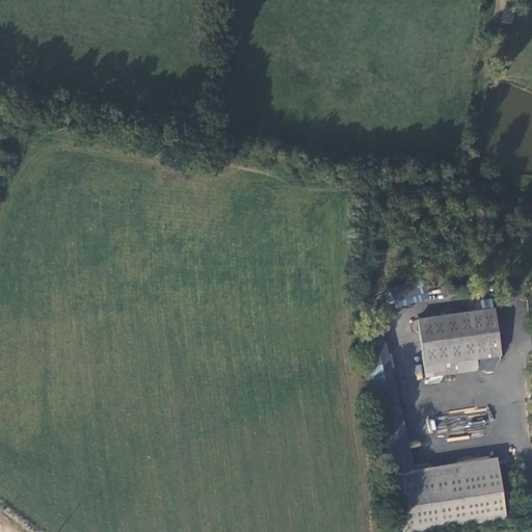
[(387,306),(424,302),(423,283),(384,287),(387,306)]
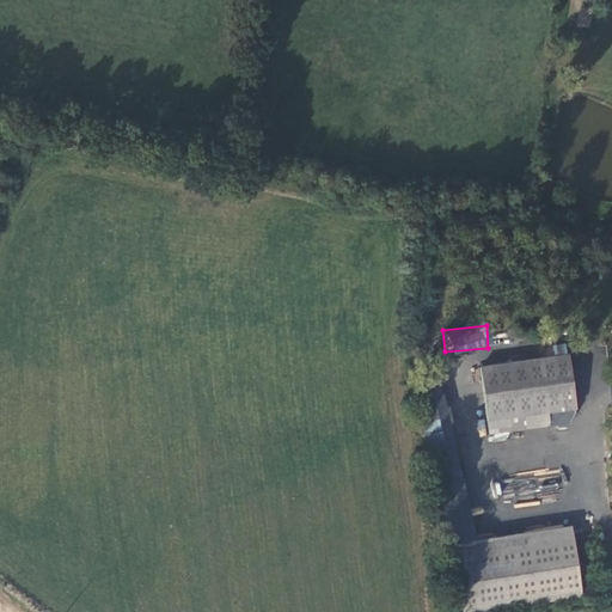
[(565,343),(552,346),(555,354),(567,353),(565,343)]
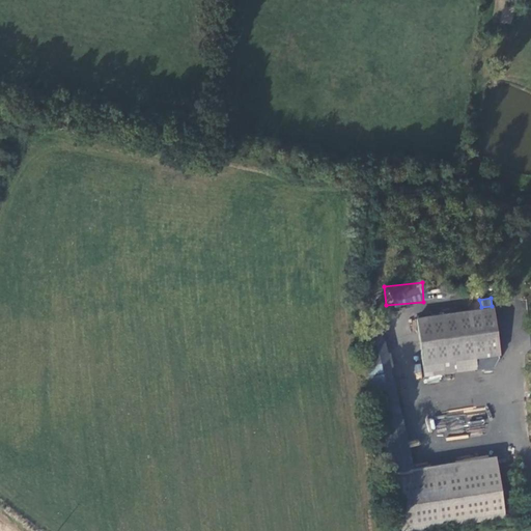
[(512,364),(504,317),(502,318),(500,307),(490,309),(491,320),(427,331),(437,388),(467,383),(465,372),(512,364)]
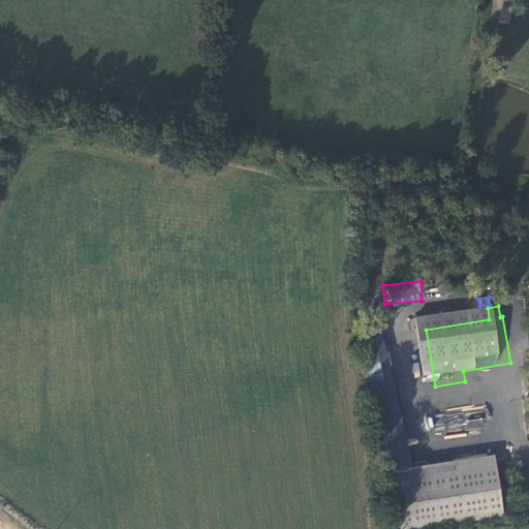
[(399,428),(384,339),(370,341),(383,431),(399,428)]
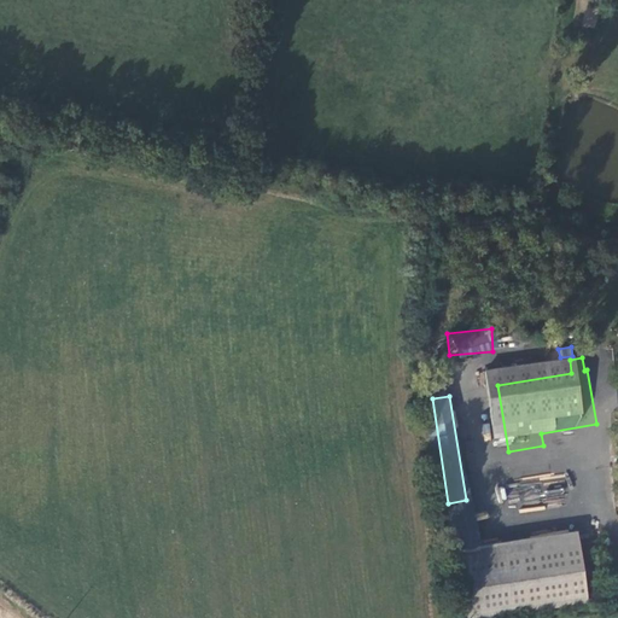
[(501,500),(513,501),(514,485),(502,485),(501,500)]
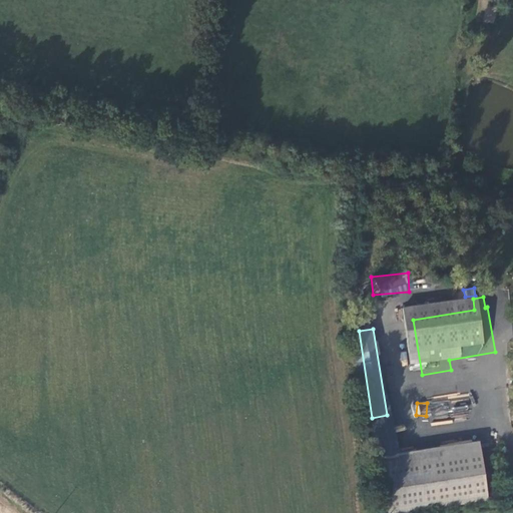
[(466,418),(468,406),(454,403),(451,416),(466,418)]
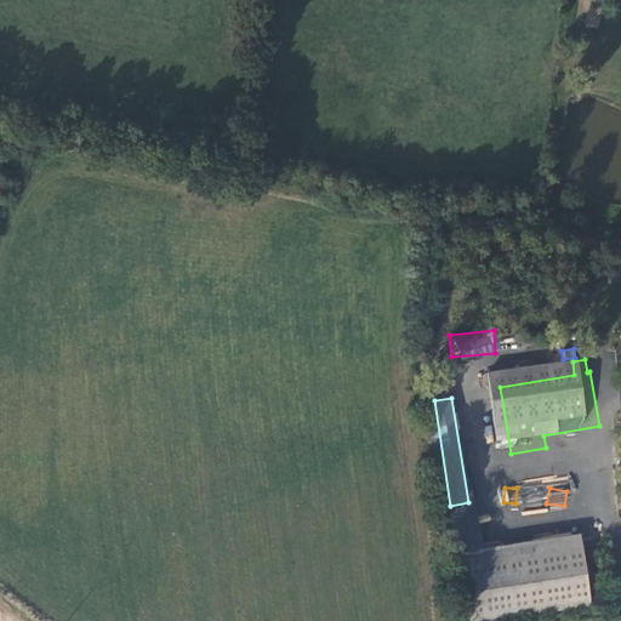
[(582,535),(467,548),(473,592),(489,591),(491,617),(591,605),(582,535)]
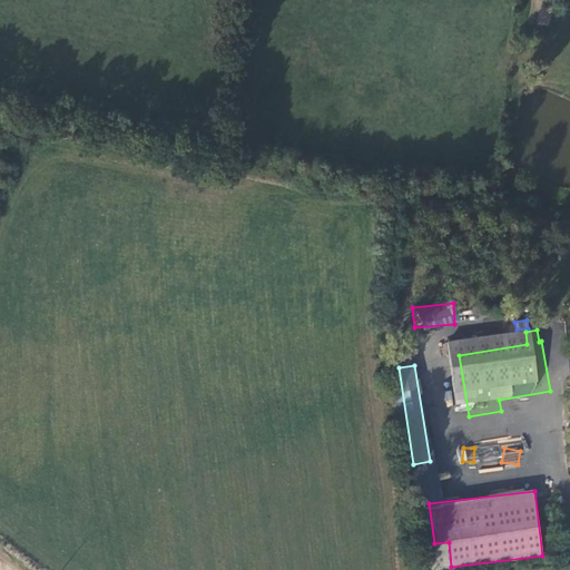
All buildings are outlined.
